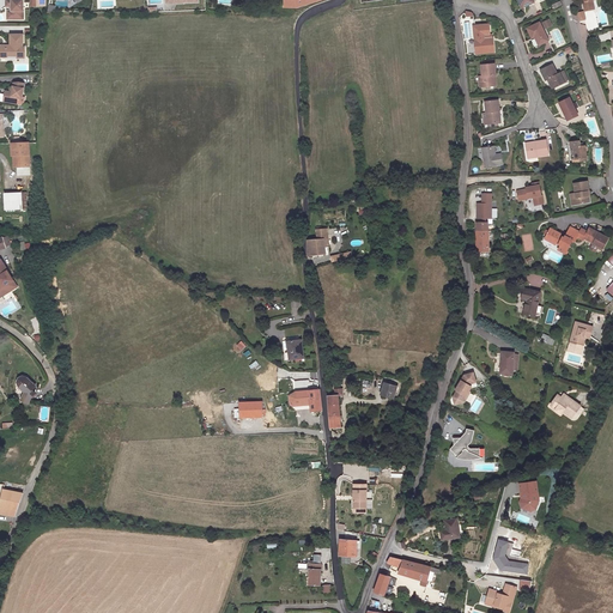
[(582,0),(586,11),(594,8),(593,1),(595,0),(594,0),(582,0)]
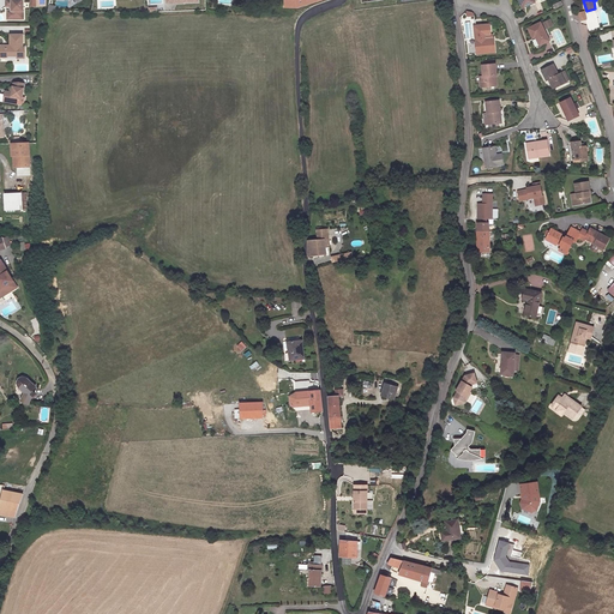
[(19,1),(1,1),(1,7),(4,7),(4,20),(19,20),(19,1)]
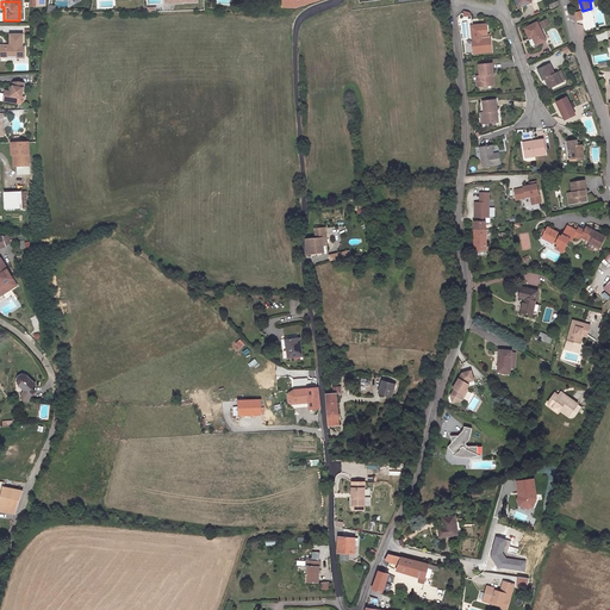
[(545,42),(537,23),(523,29),(528,41),(531,38),(535,47),(545,42)]
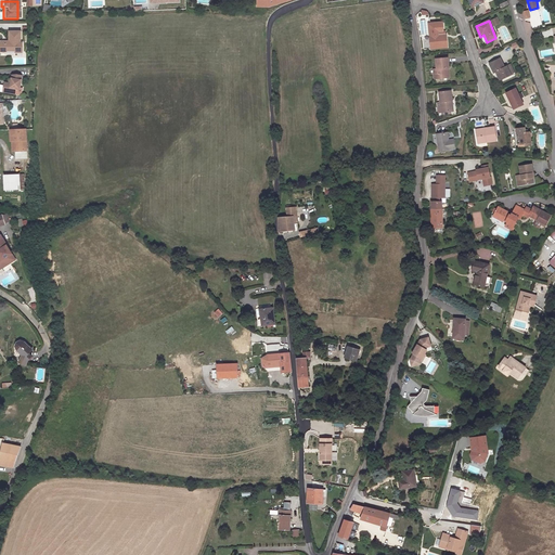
[(428,25),(431,50),(448,49),(447,36),(443,36),(443,34),(442,24),(428,25)]
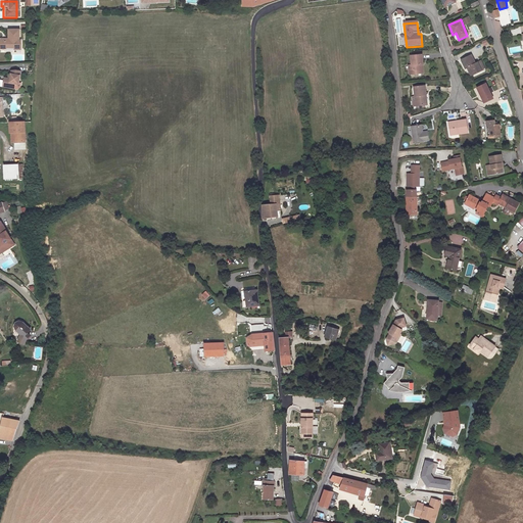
[(10,51),(15,51),(14,42),(13,42),(13,31),(4,31),(4,41),(1,41),(0,40),(0,50),(2,50),(10,50),(10,51)]
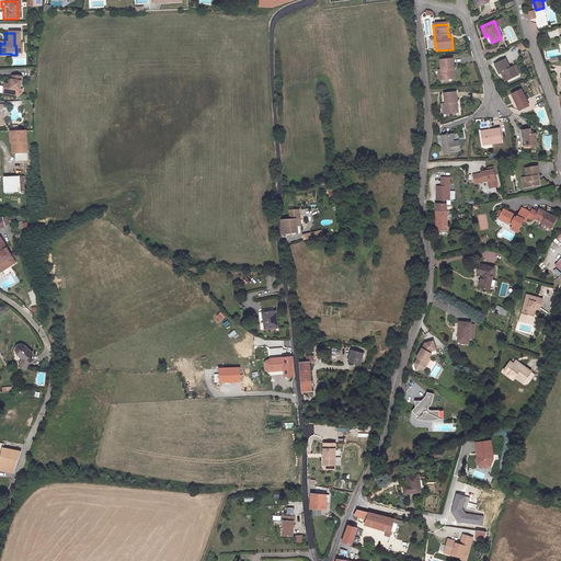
[(438,70),(439,80),(450,79),(449,69),(454,69),(451,58),(441,59),(442,70),(438,70)]
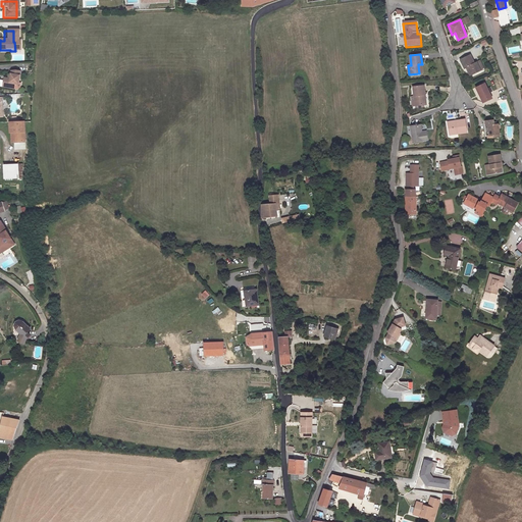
[(471,56),(460,60),(464,69),(467,68),(470,74),(481,70),(478,62),(474,64),(471,56)]
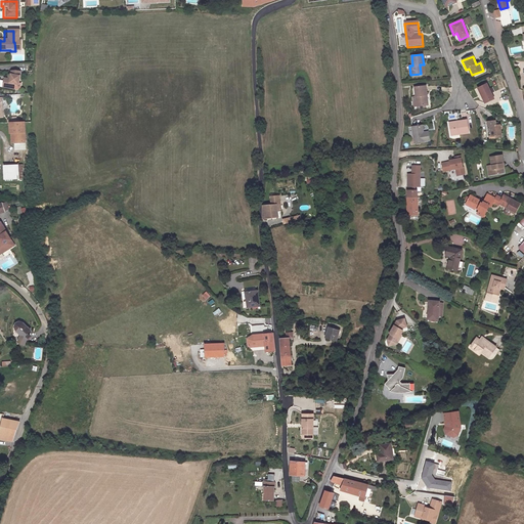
[(11,86),(14,86),(15,74),(7,73),(6,79),(4,80),(0,79),(0,89),(10,90),(11,86)]
